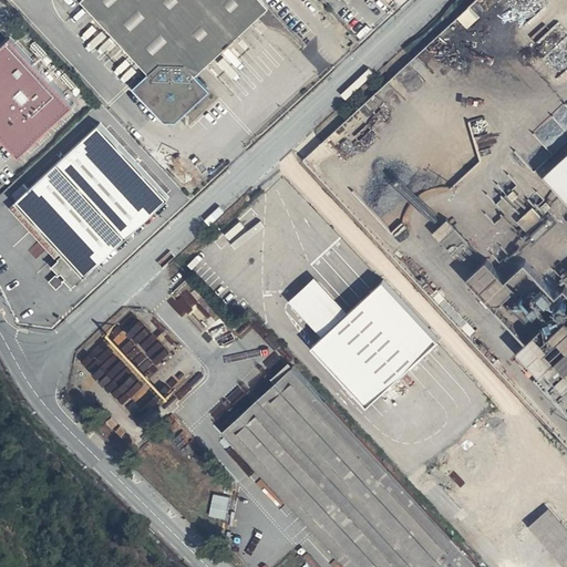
[(270,9),(261,0),(85,0),(83,3),(151,75),(135,91),(167,123),(178,123),(213,92),(198,76),(270,9)]
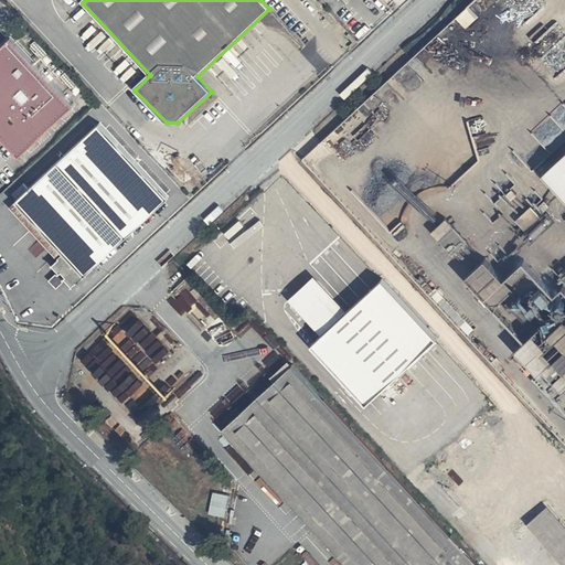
[(472,2),(458,14),(467,25),(482,12),(472,2)]
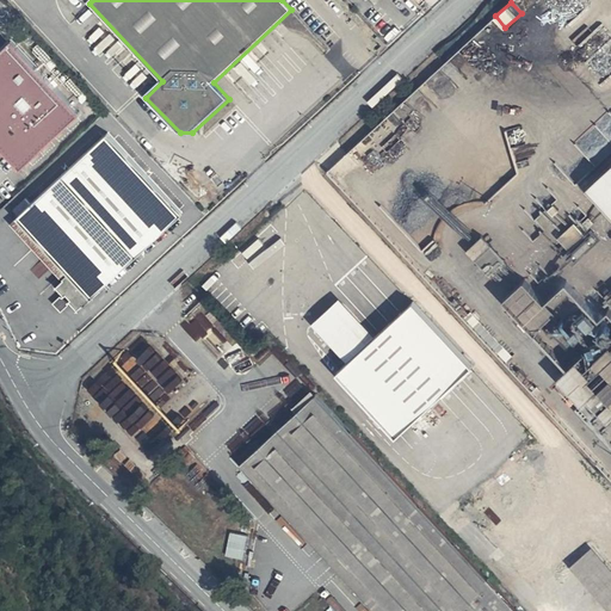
[(0,150),(2,149),(24,171),(82,117),(14,43),(0,56),(0,150)]
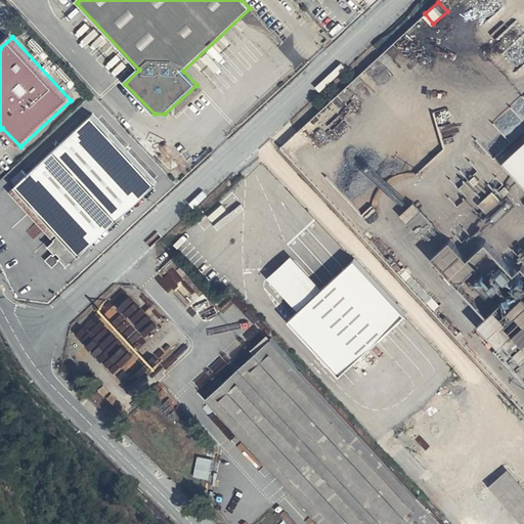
[(159,182),(95,116),(10,192),(52,241),(54,245),(57,252),(56,255),(59,260),(62,257),(70,266),(159,182)]
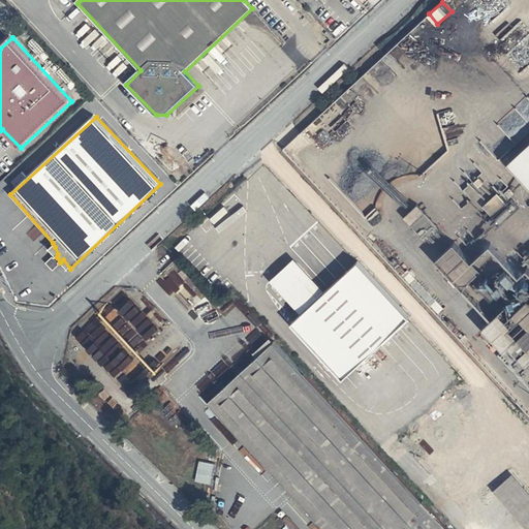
[(528,144),(505,166),(528,191),(528,144)]
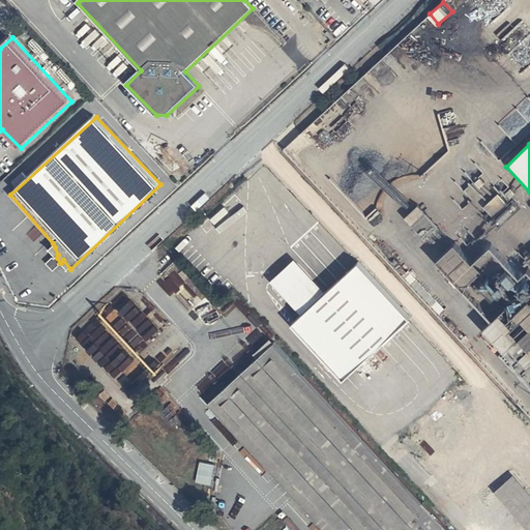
[(499,190),(486,205),(494,212),(507,198),(499,190)]
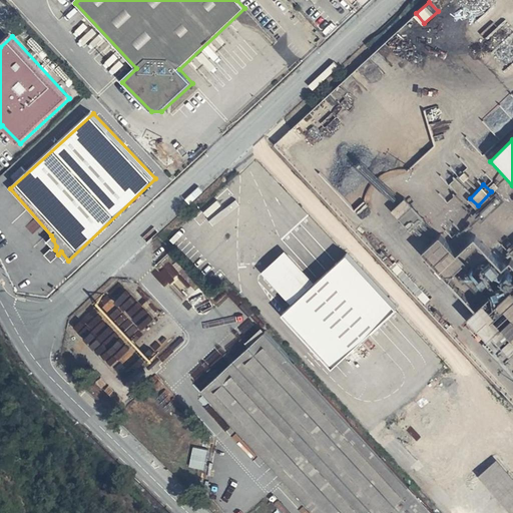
[(394,207),(412,229),(426,218),(407,196),(394,207)]
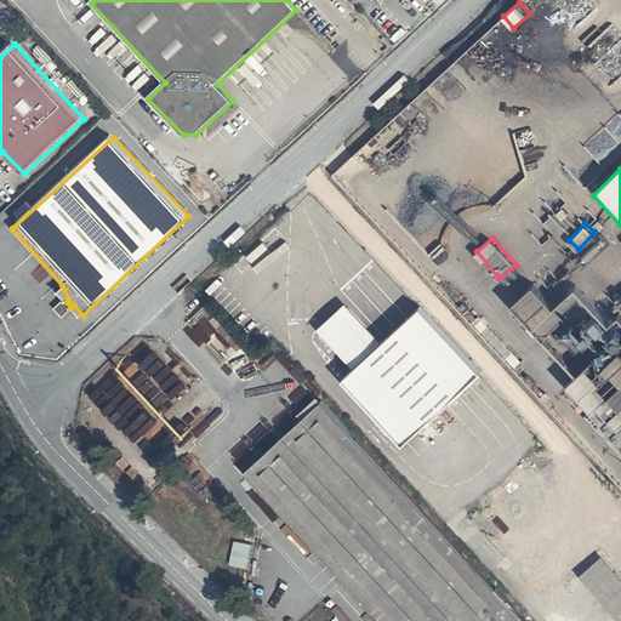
[(530,290),(508,309),(576,377),(565,389),(588,415),(584,420),(620,456),(620,359),(620,358),(620,323),(617,319),(605,326),(575,291),(552,312),(530,290)]
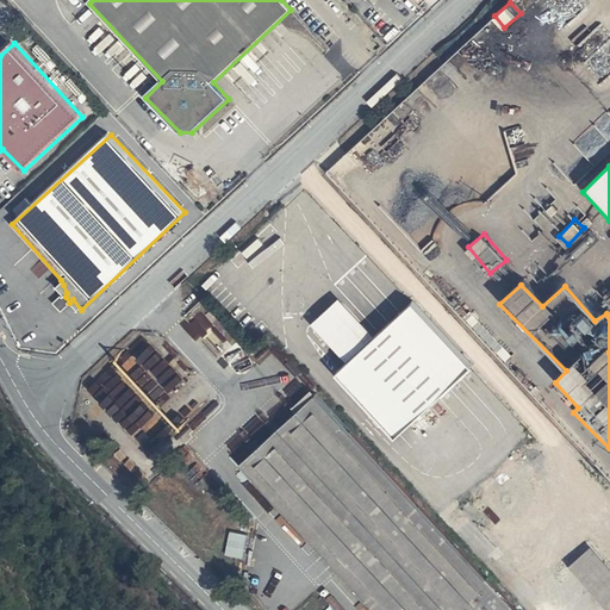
[(335,374),(394,440),(472,369),(412,304),(373,340),(338,300),(310,324),(346,363),(335,374)]
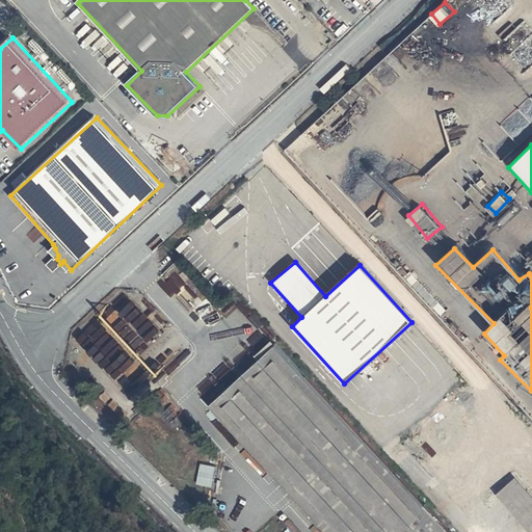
[(145,342),(160,328),(127,291),(112,304),(113,304),(78,337),(111,373),(125,361),(144,381),(165,364),(145,342)]
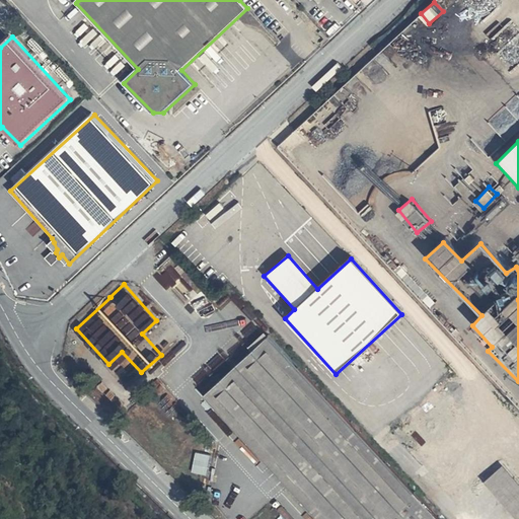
[(445,518),(272,330),(206,390),(323,518),(445,518)]
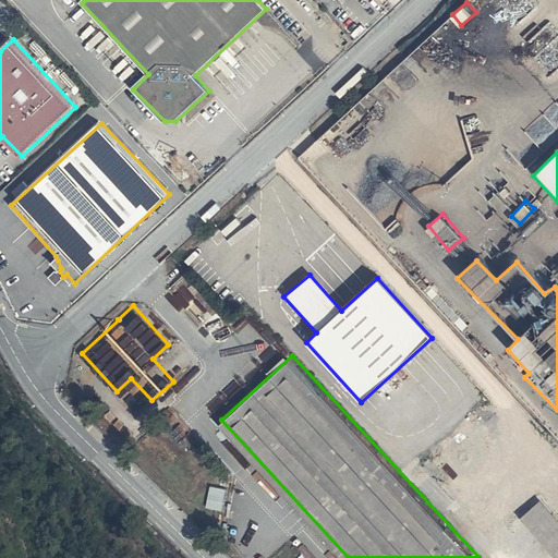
[(225,508),(228,486),(211,484),(208,505),(225,508)]
